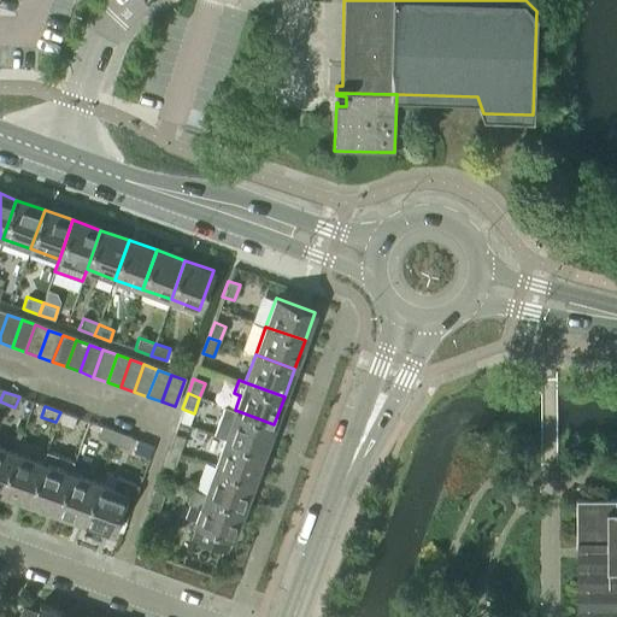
[(213,434),(224,439),(264,452),(274,424),(235,410),(224,406),(213,434)]
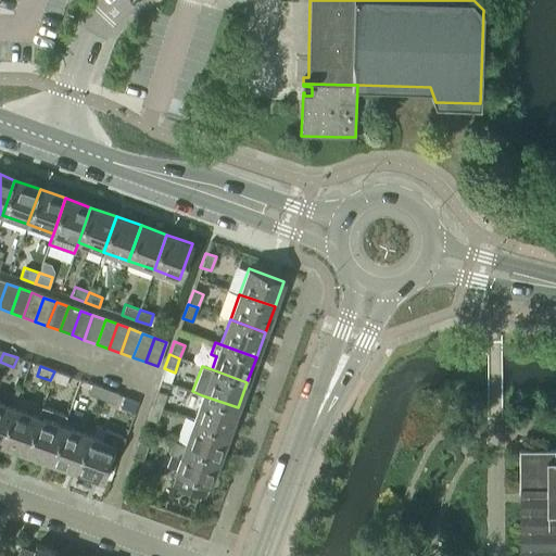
[(54,371),(50,380),(64,386),(67,376),(54,371)]
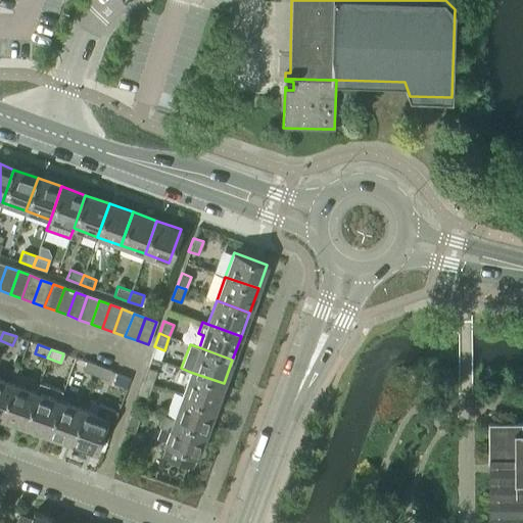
[(95,376),(98,367),(85,362),(81,371),(95,376)]
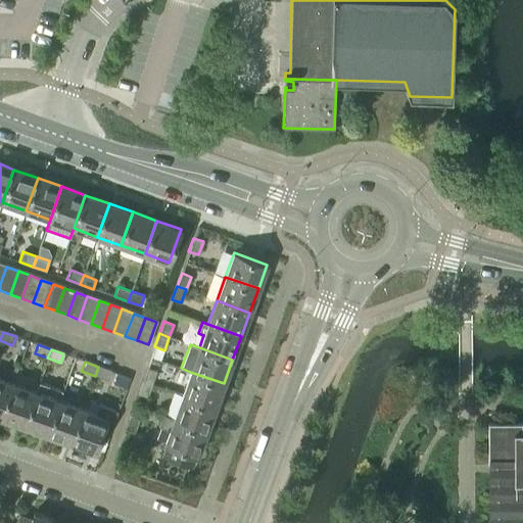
[(98,367),(95,376),(107,380),(110,371),(98,367)]
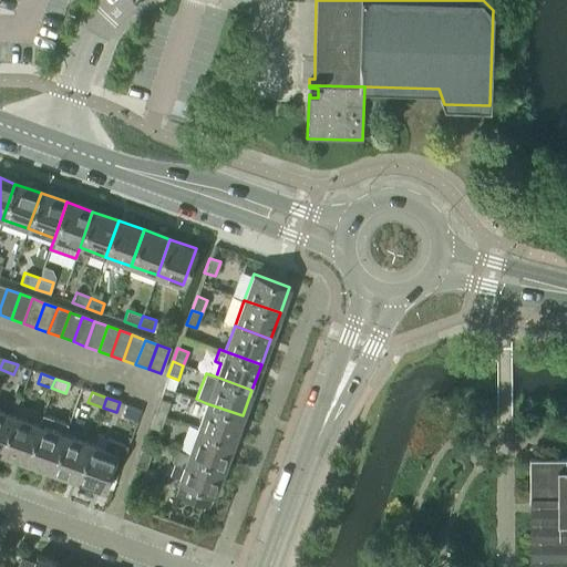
[(154,413),(165,416),(169,403),(158,399),(154,413)]
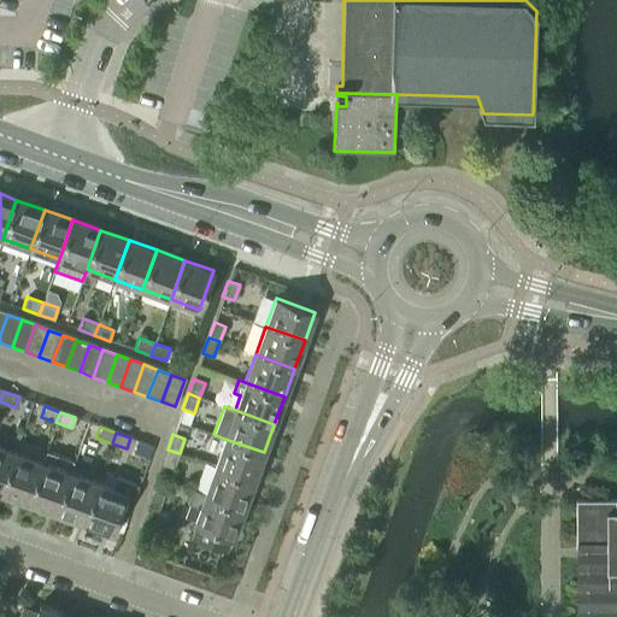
[(253,481),(264,452),(224,439),(215,466),(253,481)]
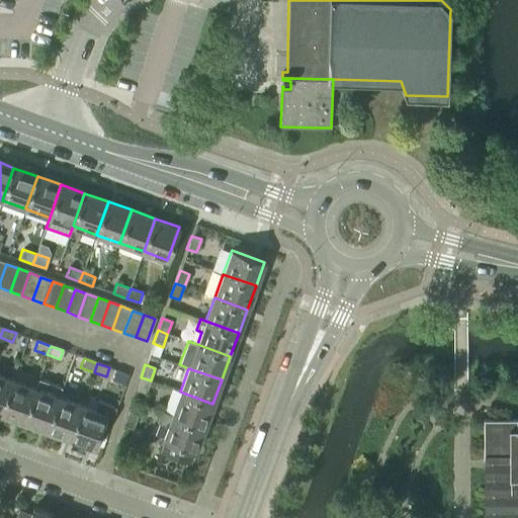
[(0,376),(0,410),(11,380),(0,376)]
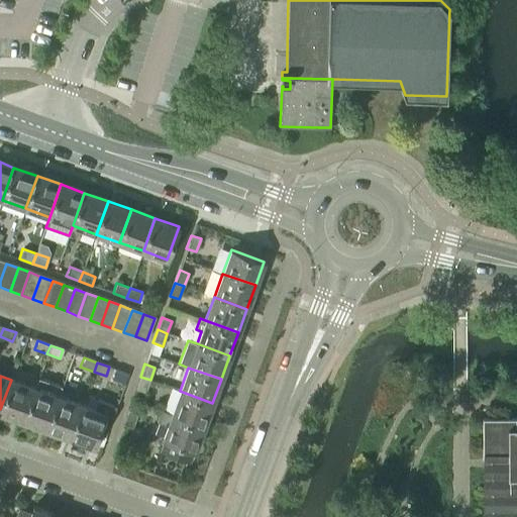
[(145,393),(150,380),(140,377),(135,389),(145,393)]
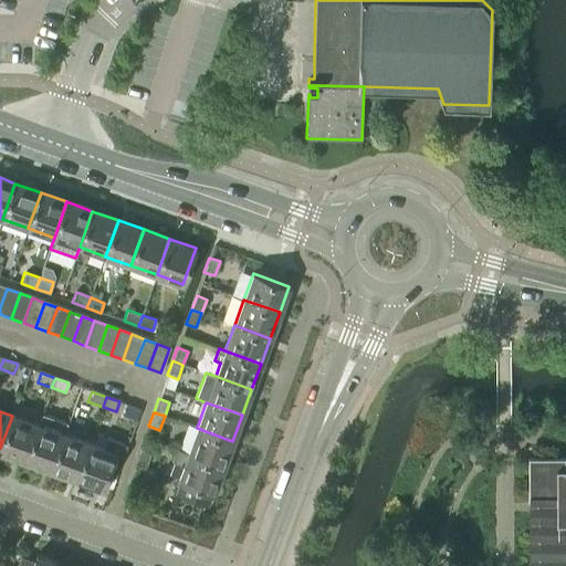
[(38,426),(24,462),(50,471),(63,435),(67,423),(42,415),(38,426)]
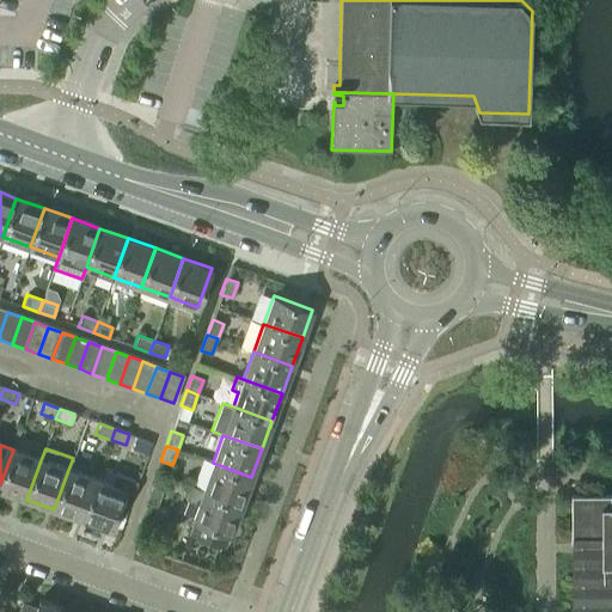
[(13,450),(0,484),(0,489),(26,500),(41,460),(13,450)]
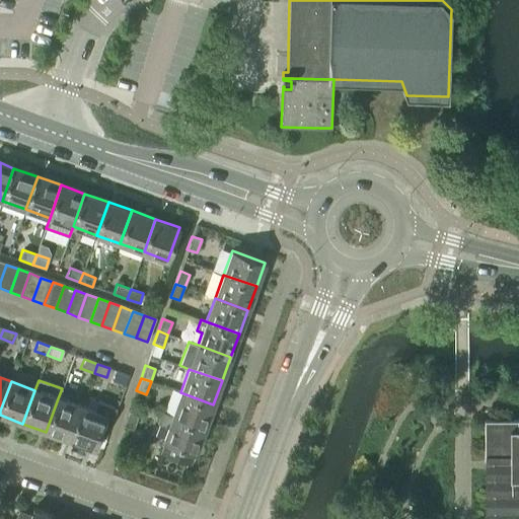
[(205,428),(213,404),(180,392),(171,416),(205,428)]
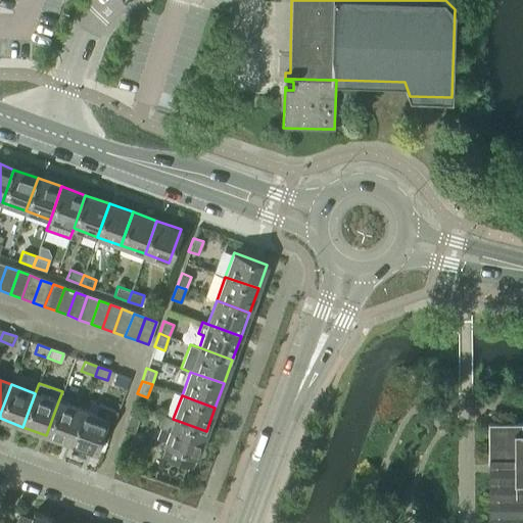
[(58,401),(46,435),(70,444),(83,411),(58,401)]
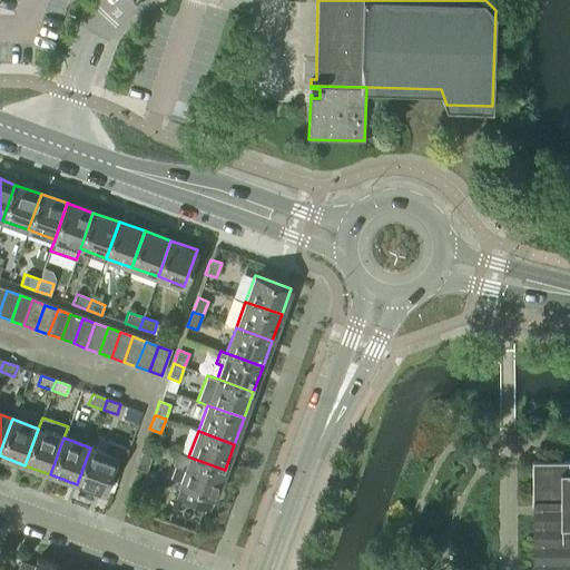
[(90,448),(77,484),(102,493),(116,457),(124,460),(128,448),(108,440),(104,452),(90,448)]
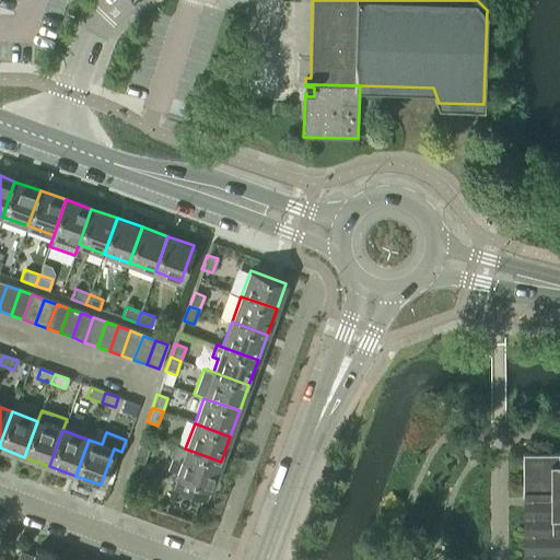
[(221,462),(185,448),(174,444),(170,457),(181,462),(176,475),(177,476),(173,488),(205,499),(209,487),(211,488),(221,462)]
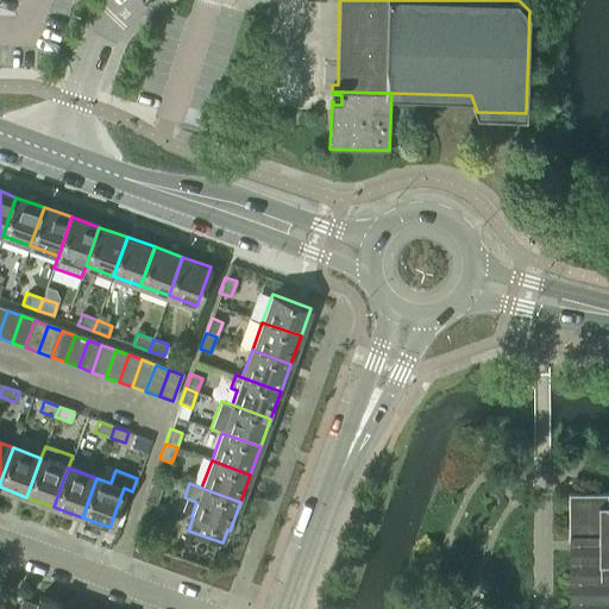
[(151,484),(145,500),(157,503),(162,488),(151,484)]
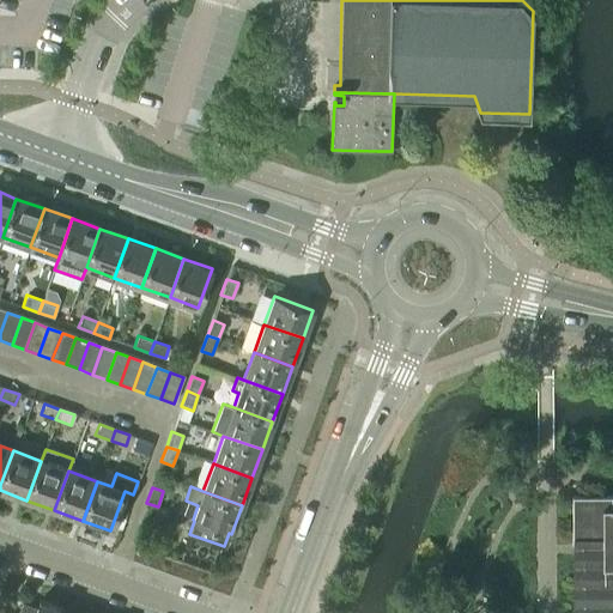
[(612,612),(612,507),(611,507),(611,497),(571,497),(571,547),(581,547),(581,612),(612,612)]
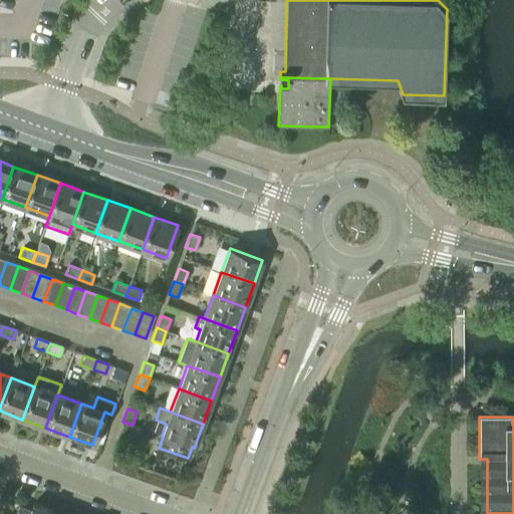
[(55,513),(56,513),(32,505),(30,510),(17,505),(13,513),(55,513)]
